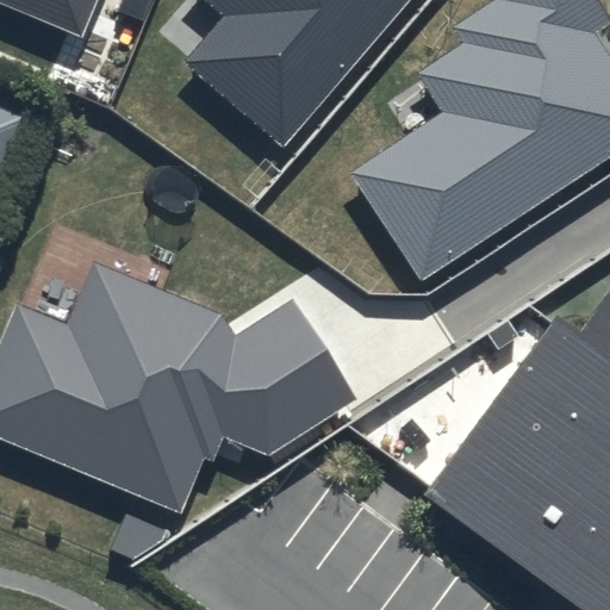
[(0,0),(0,4),(82,38),(98,0),(0,0)]
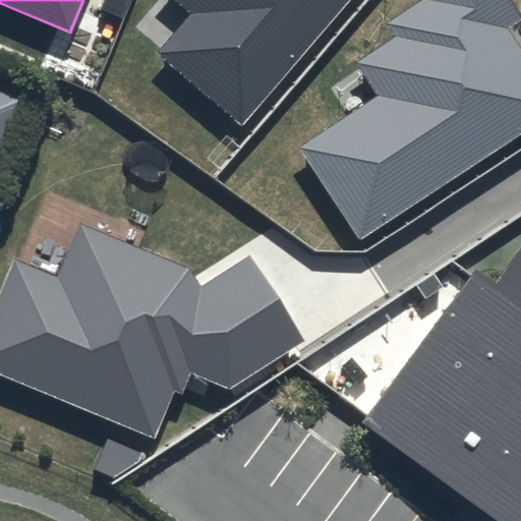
[(177,0),(192,12),(158,53),(241,124),(347,0),(177,0)]
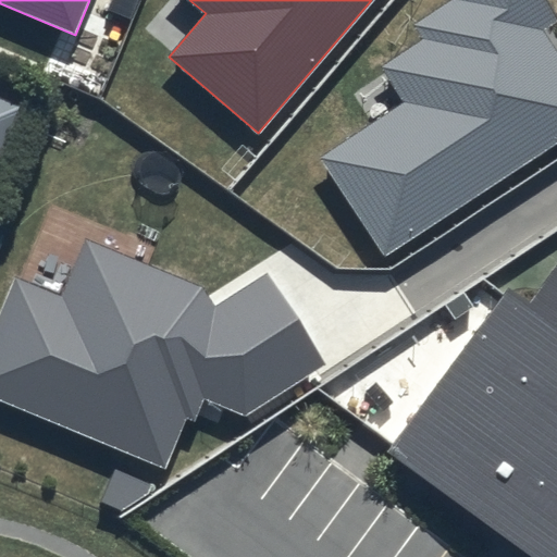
[(556,19),(556,16),(545,0),(453,0),(413,26),(422,39),(379,69),(401,101),(316,158),(385,260),(556,145),(556,47),(544,28),(556,19)]
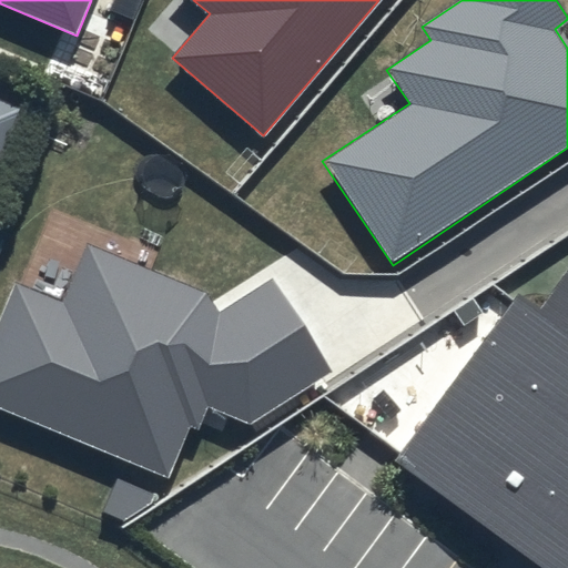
[(0,151),(16,115),(0,107),(0,151)]
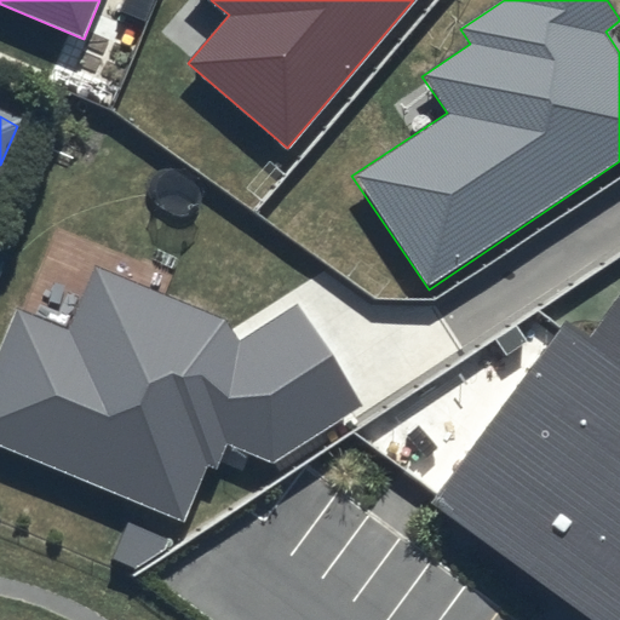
[(228,321),(97,267),(70,333),(15,310),(0,344),(0,445),(185,521),(208,465),(218,469),(227,445),(274,465),(362,406),(297,305),(237,342),(228,321)]
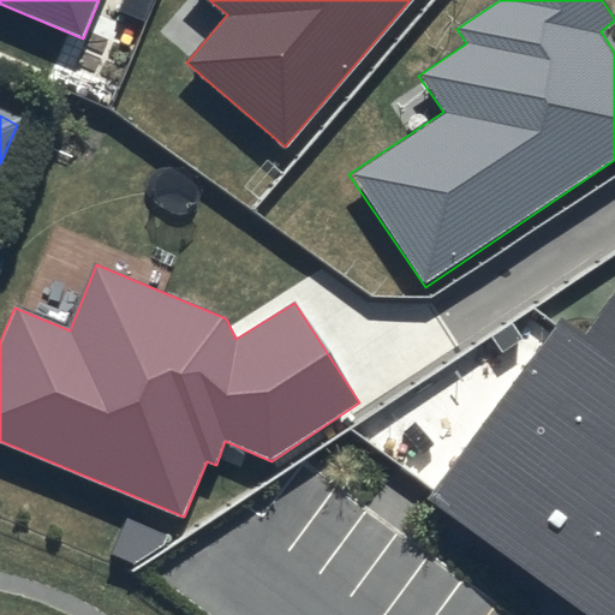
[(614,614),(614,293),(584,336),(561,318),(429,499),(589,614),(614,614)]
